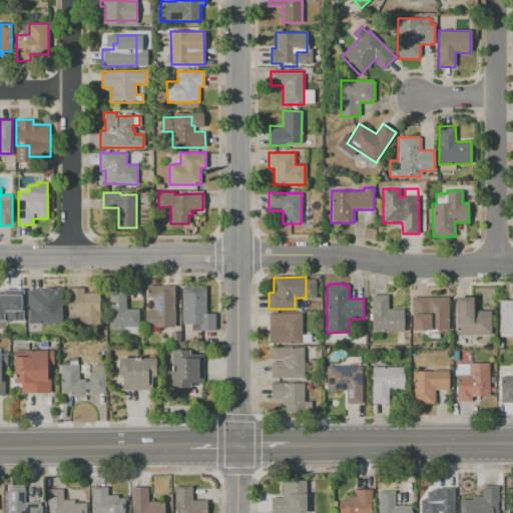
[(174,286),(174,327),(144,327),(144,309),(152,310),(152,298),(147,298),(148,285),(174,286)]
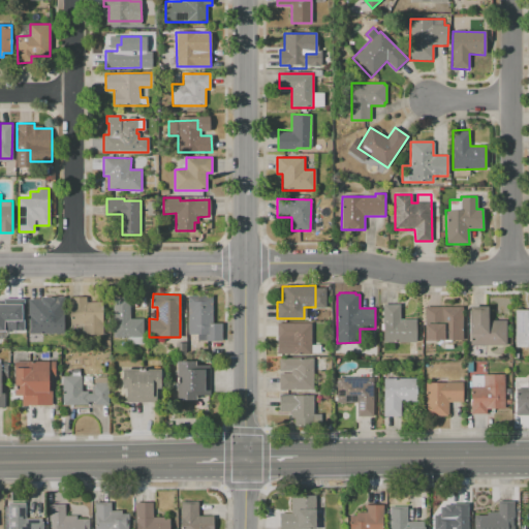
[(187,296),(212,296),(212,323),(221,323),(221,341),(205,340),(205,335),(187,334),(187,296)]
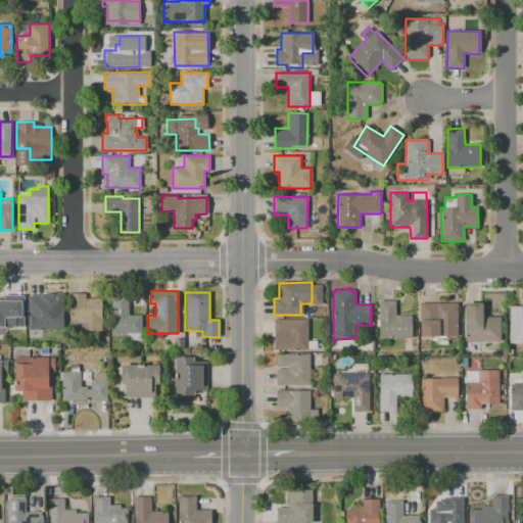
[(102,299),(102,332),(82,332),(82,323),(66,323),(66,293),(85,293),(85,299),(102,299)]
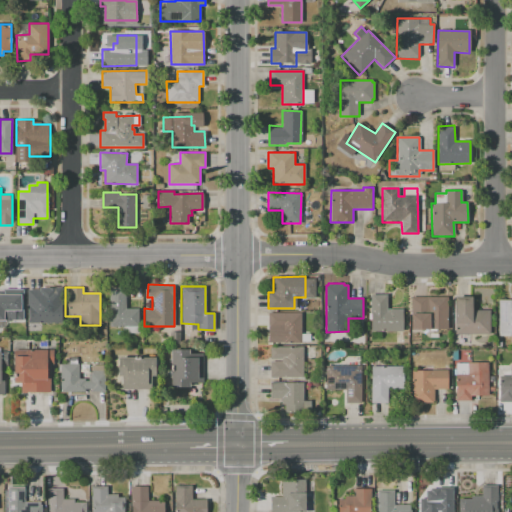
[(138,326),(108,327),(108,289),(124,288),(124,309),(138,309),(138,326)]
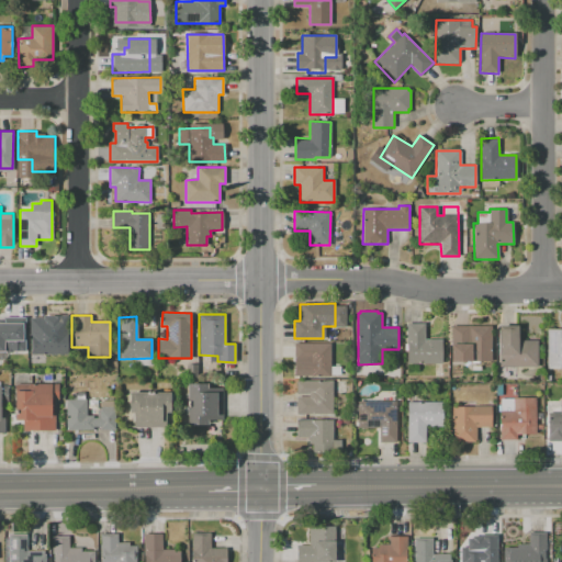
[(66,333),(67,355),(30,356),(30,318),(47,318),(48,334),(66,333)]
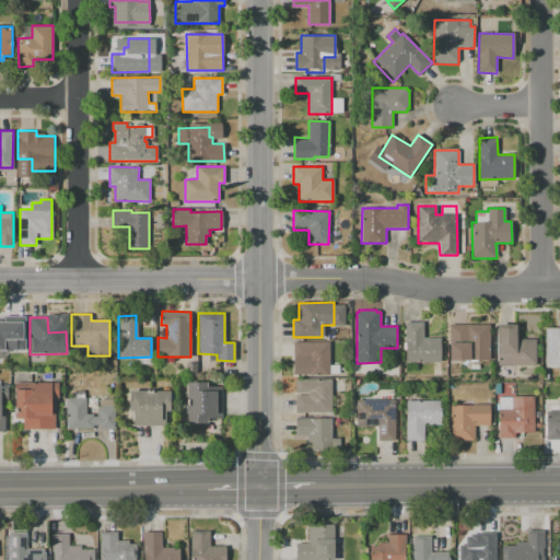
[(440,361),(406,362),(405,322),(424,322),(424,338),(440,338),(440,361)]
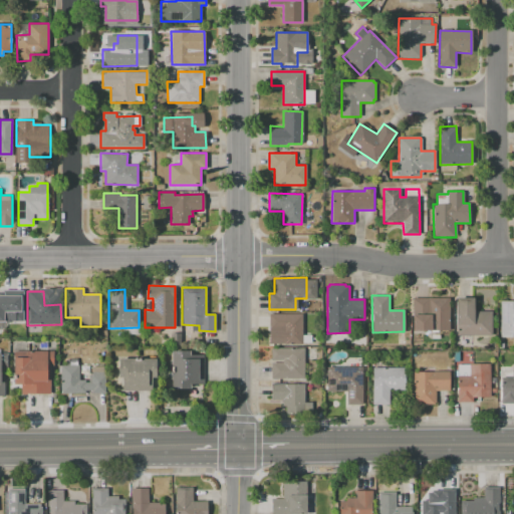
[(0,296),(22,296),(23,322),(11,322),(12,323),(5,323),(4,322),(0,322),(0,296)]
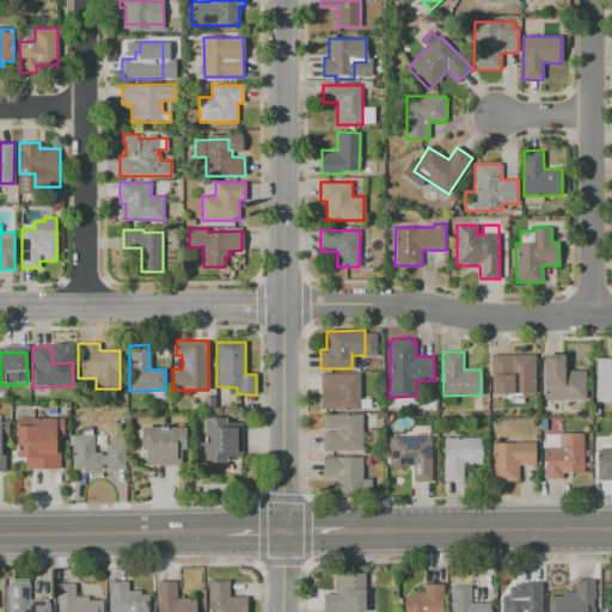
[(585,398),(543,398),(542,354),(564,354),(564,371),(585,371),(585,398)]
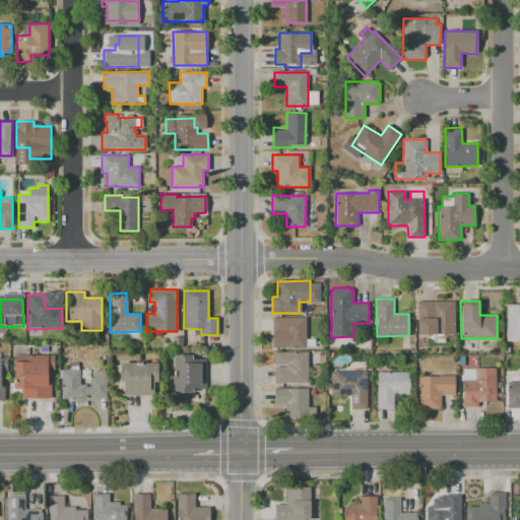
[(454,334),(418,334),(418,302),(454,302),(454,334)]
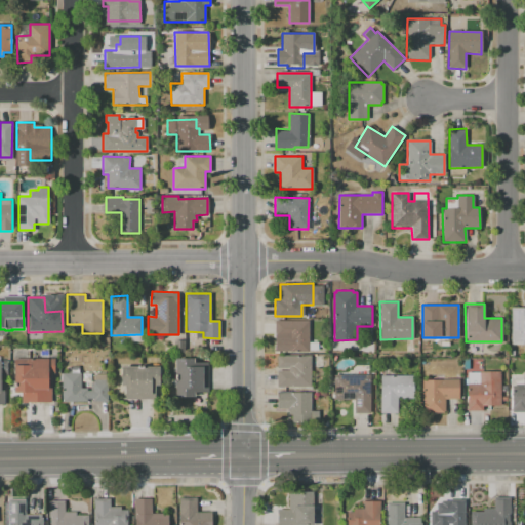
[(524,345),(511,345),(511,308),(524,308),(524,345)]
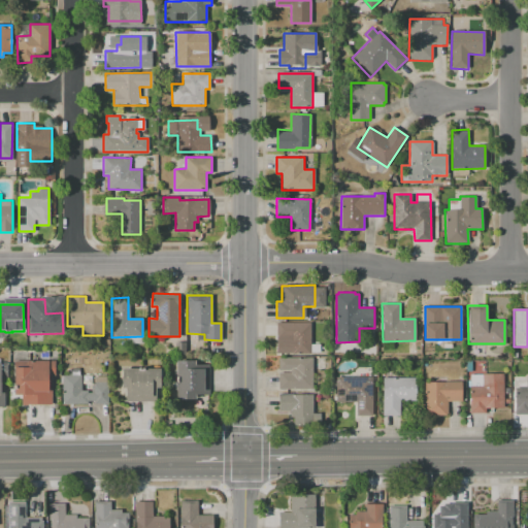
[(310,322),(310,354),(276,354),(276,322),(310,322)]
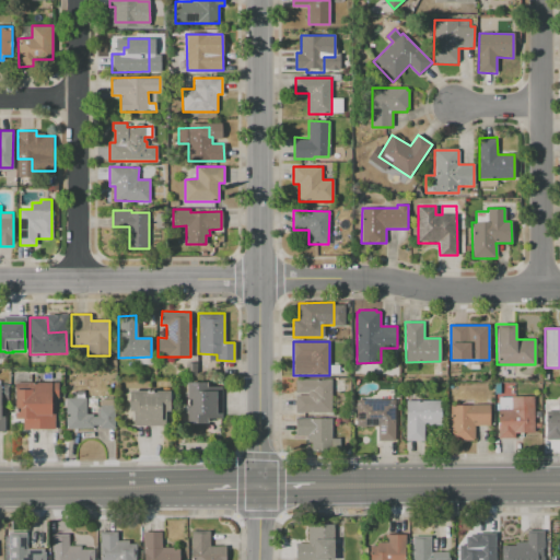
[(295,380),(333,380),(333,412),(295,413),(295,396),(307,396),(307,393),(295,393),(295,380)]
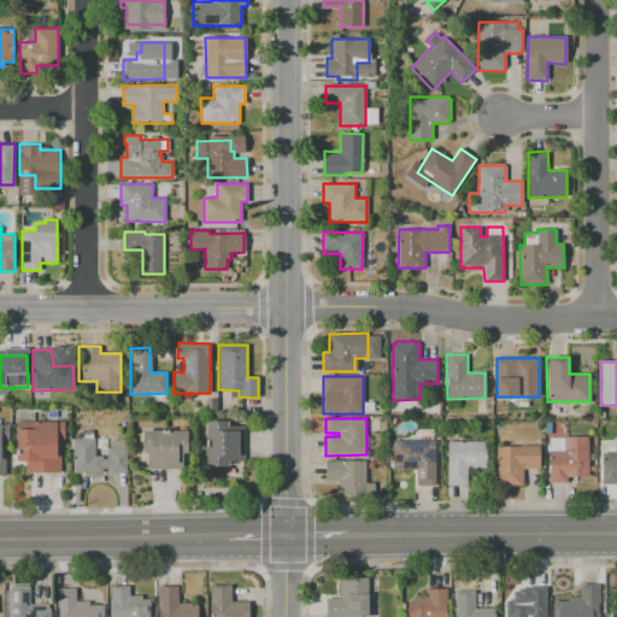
[(244,427),(244,462),(229,462),(229,468),(200,466),(200,448),(206,448),(206,419),(229,421),(229,425),(244,427)]
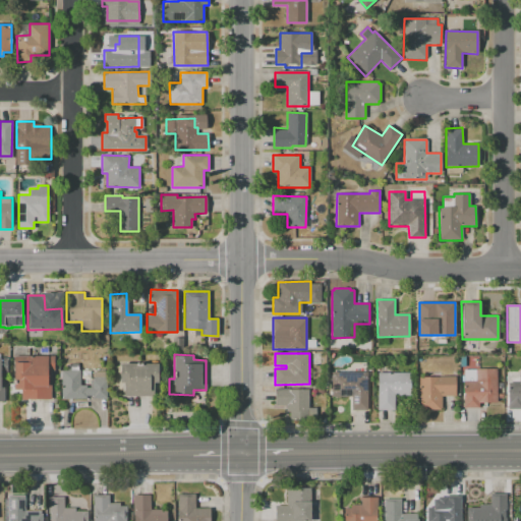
[(464,407),(464,369),(459,369),(459,356),(479,356),(479,368),(497,368),(497,403),(479,403),(479,407),(464,407)]
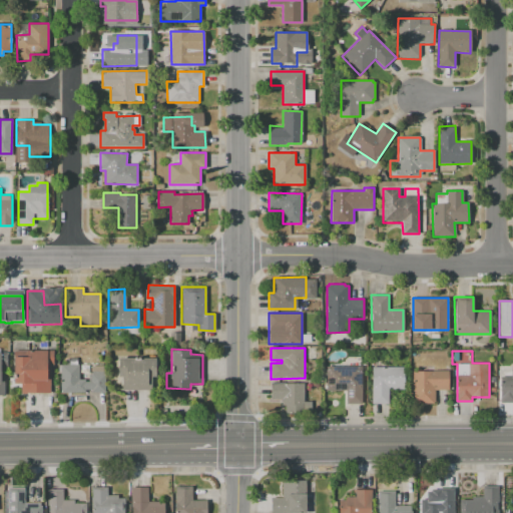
[(24,395),(24,385),(17,385),(17,352),(31,352),(56,352),(56,367),(53,367),(53,395),(24,395)]
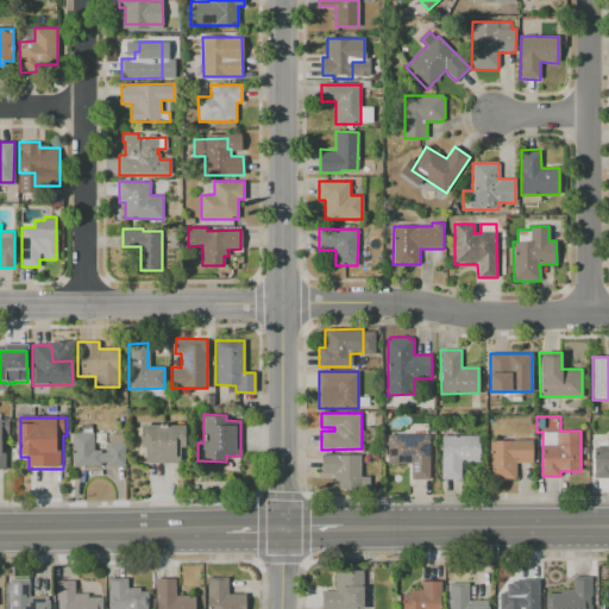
[(0,420),(12,420),(12,438),(8,438),(8,471),(0,471),(0,420)]
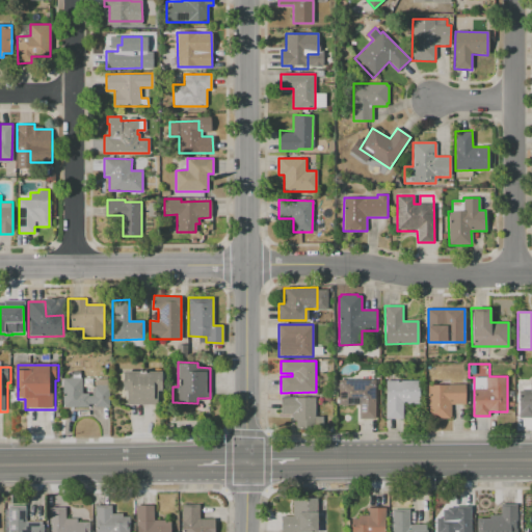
[(155,404),(126,404),(126,392),(122,392),(122,373),(158,372),(159,392),(155,392),(155,404)]
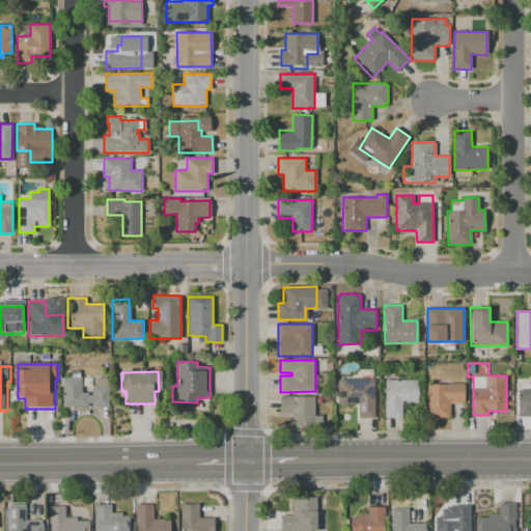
[(66,408),(65,379),(85,379),(85,394),(91,394),(91,396),(96,396),(98,389),(112,389),(112,408),(98,408),(98,404),(91,404),(91,408),(66,408)]
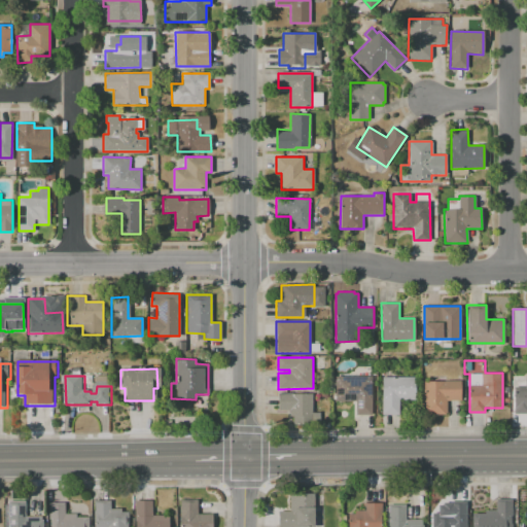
[(336,377),(373,376),(373,414),(355,415),(355,400),(336,400),(336,377)]
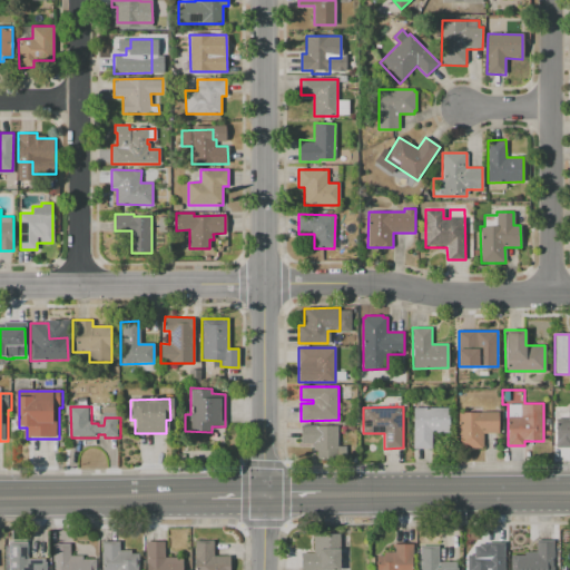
[(412,408),(450,408),(450,433),(431,433),(432,448),(412,449),(412,408)]
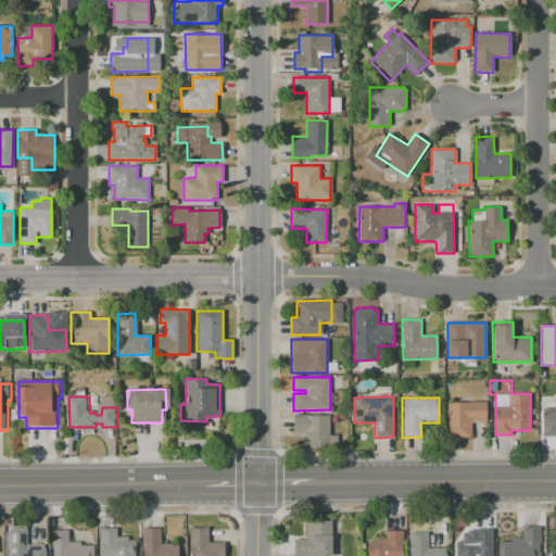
[(447,402),(487,402),(487,422),(471,422),(471,437),(447,437),(447,402)]
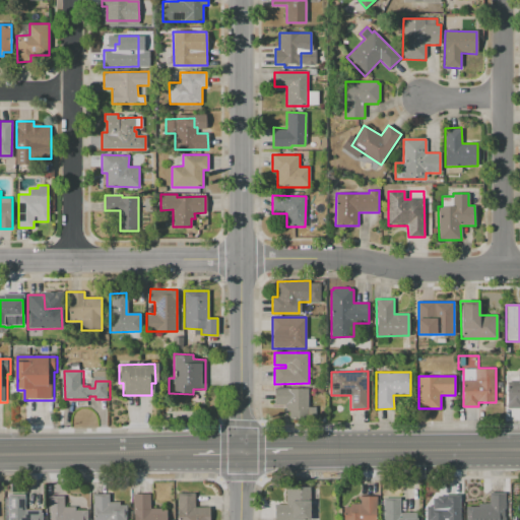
[(519,409),(510,409),(509,383),(519,383),(519,409)]
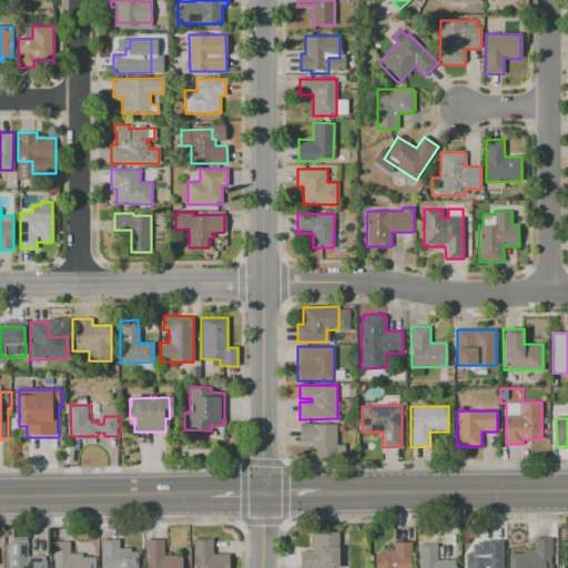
[(300,424),(336,424),(336,444),(345,444),(345,457),(315,458),(315,448),(313,448),(313,442),(300,442),(300,424)]
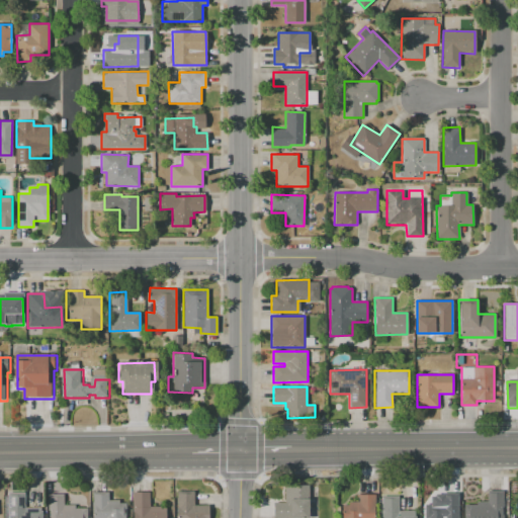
[(308,486),(308,517),(274,517),(274,503),(285,503),(285,485),(308,486)]
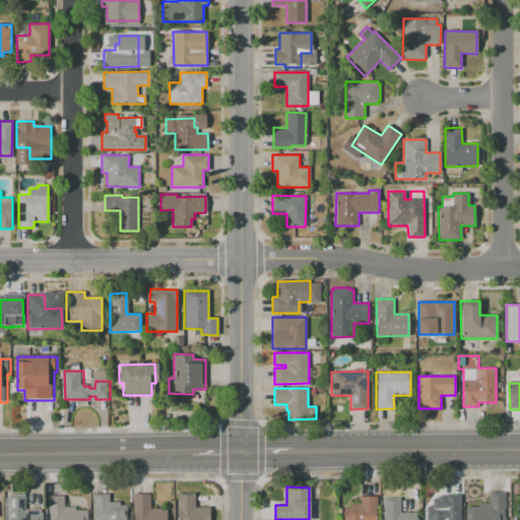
[(177,519),(177,494),(195,493),(195,507),(209,507),(209,519),(177,519)]
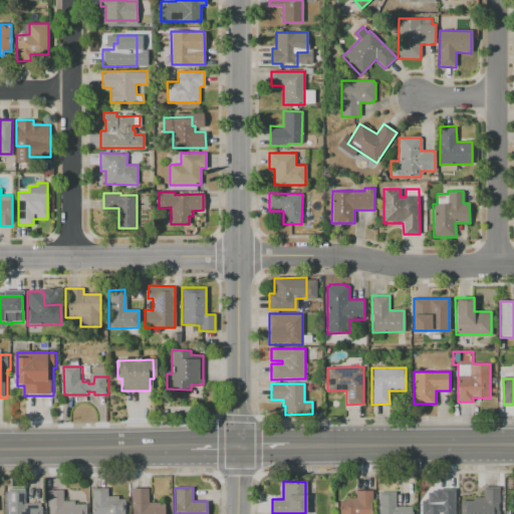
[(461,513),(461,501),(472,501),(472,498),(484,498),(484,487),(500,487),(499,513),(461,513)]
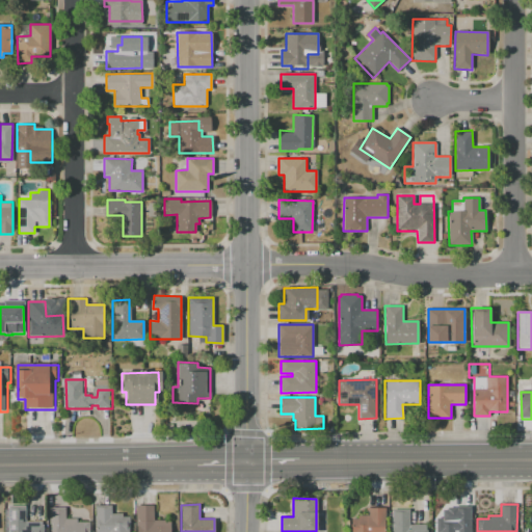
[(133,517),(132,531),(98,531),(98,506),(114,506),(114,514),(125,514),(126,517),(133,517)]
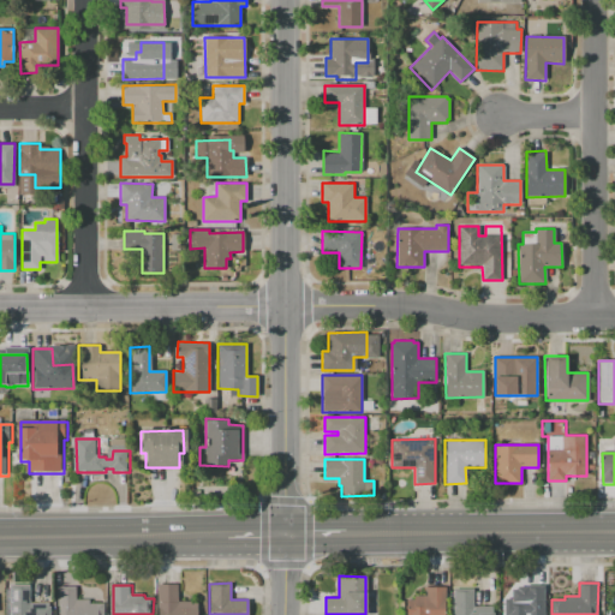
[(195,614),(157,614),(157,585),(178,585),(178,601),(195,601),(195,614)]
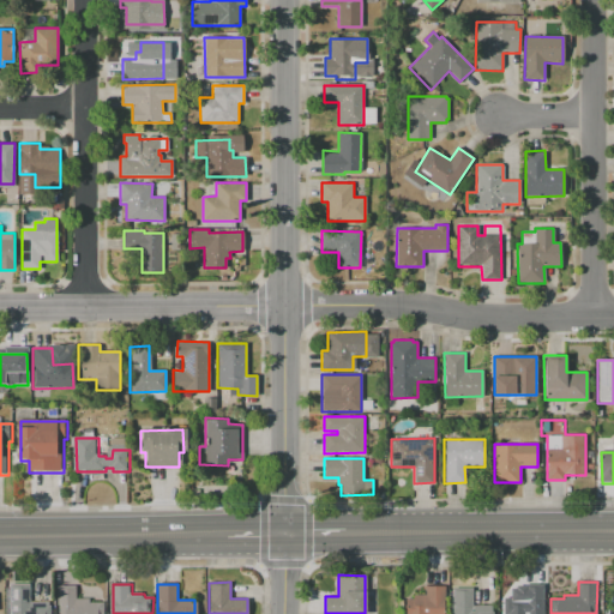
[(13,613),(13,585),(32,585),(32,603),(52,603),(52,607),(53,607),(53,613),(13,613)]
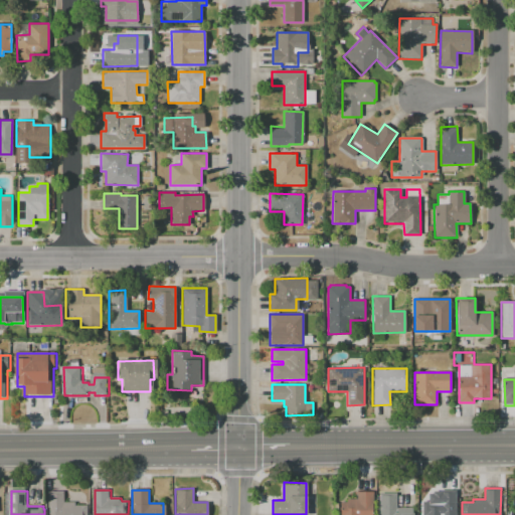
[(456,491),(456,514),(422,514),(422,501),(428,501),(428,498),(439,498),(439,491),(456,491)]
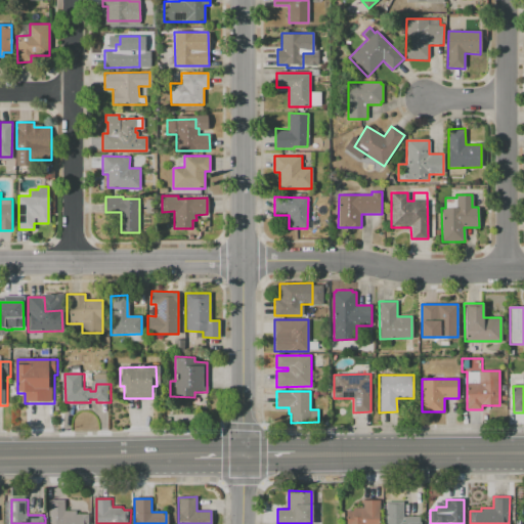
[(380,500),(380,523),(347,523),(347,511),(353,511),(353,508),(362,508),(362,500),(380,500)]
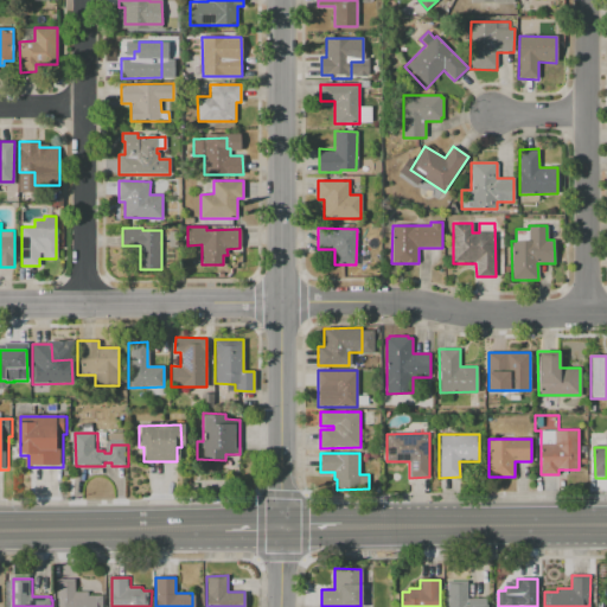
[(487,606),(446,606),(446,580),(467,580),(467,599),(487,599),(487,606)]
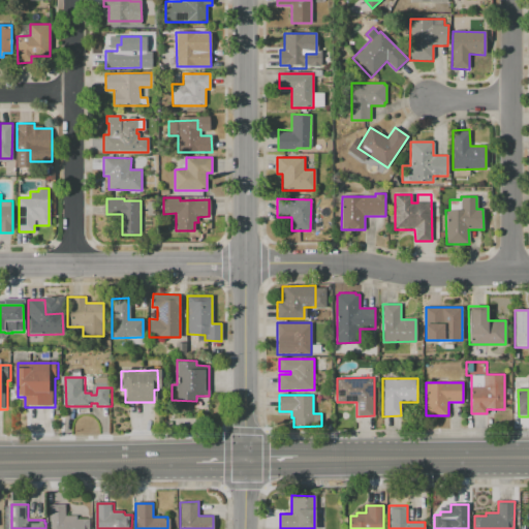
[(92,520),(92,528),(54,528),(54,523),(53,523),(53,506),(68,506),(68,517),(80,518),(80,520),(92,520)]
